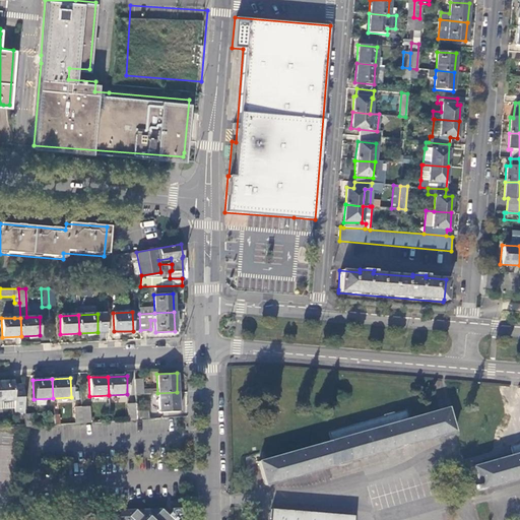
[(12,381),(0,381),(0,400),(13,400),(14,413),(24,412),(22,389),(12,390),(12,384),(12,381)]
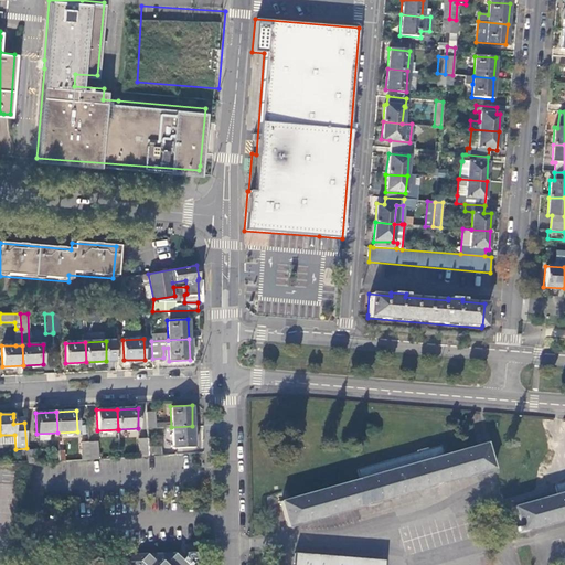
[(192,426),(171,427),(172,448),(193,447),(192,426)]
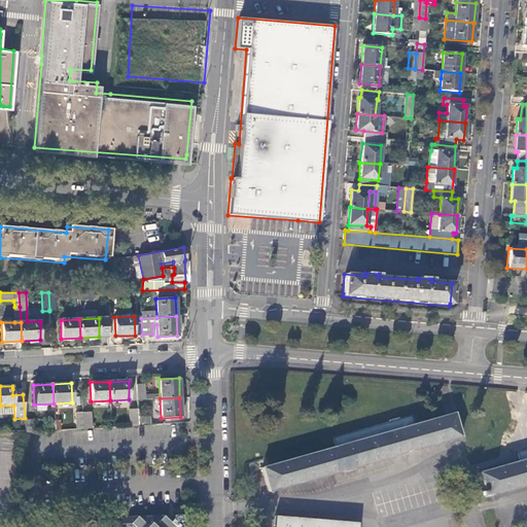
[(138,417),(137,409),(129,409),(130,426),(138,425),(138,417)]
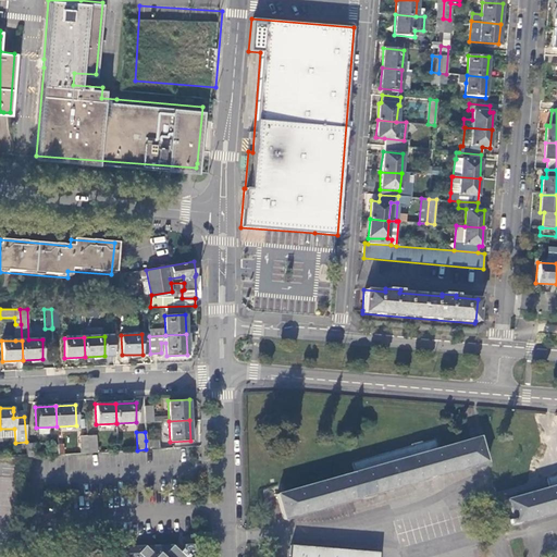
[(87,454),(97,453),(96,435),(87,435),(87,454)]
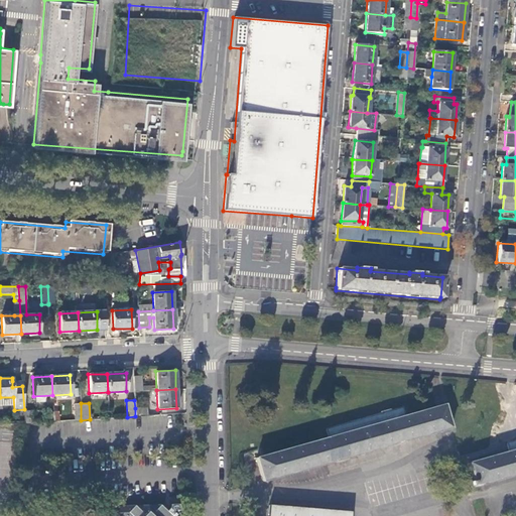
[(256,458),(263,482),(450,427),(455,426),(447,403),(442,404),(403,415),(401,407),(325,429),(328,437),(262,457),(260,457),(256,458)]
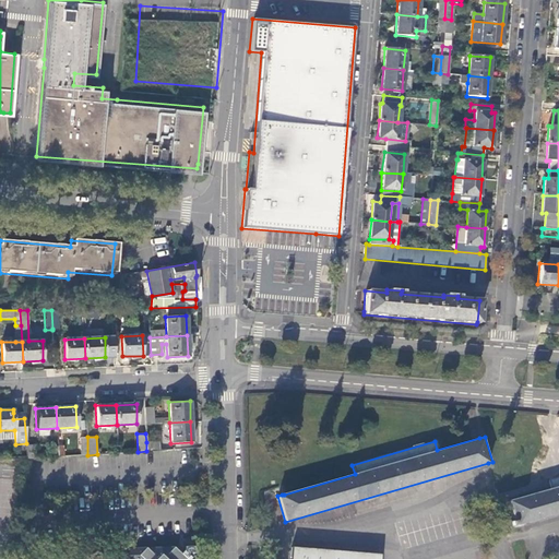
[(157,442),(146,442),(146,451),(157,451),(157,442)]
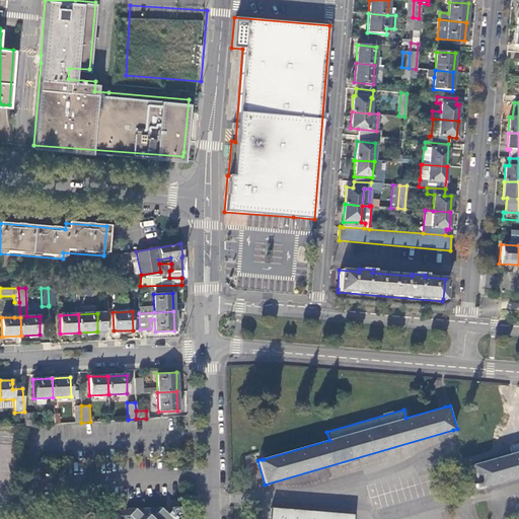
[(477,488),(478,490),(518,477),(518,443),(510,446),(512,454),(471,466),(476,484),(472,486),(474,489),(477,488)]
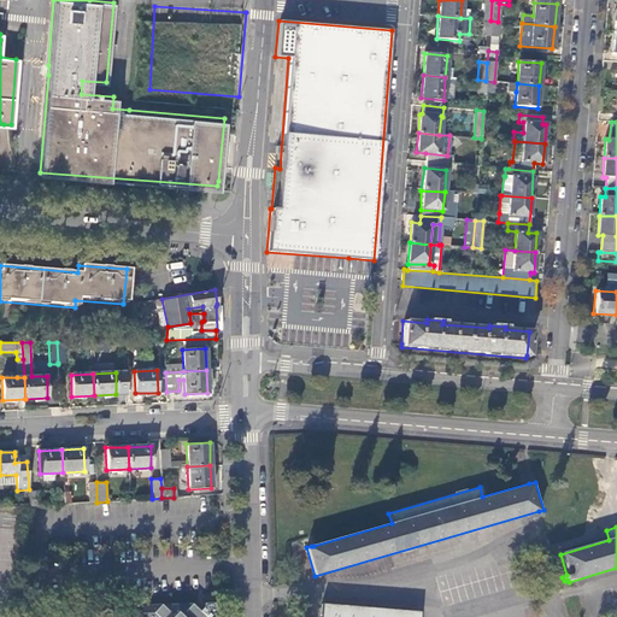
[(322,616),(422,616),(423,611),(323,603),(322,616)]
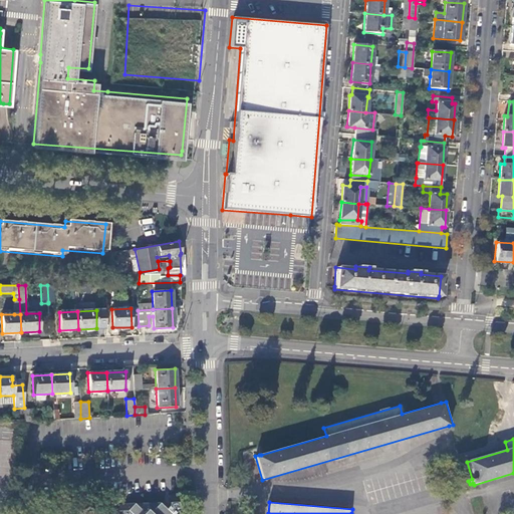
[(177,513),(177,503),(119,504),(112,512),(114,513),(177,513)]
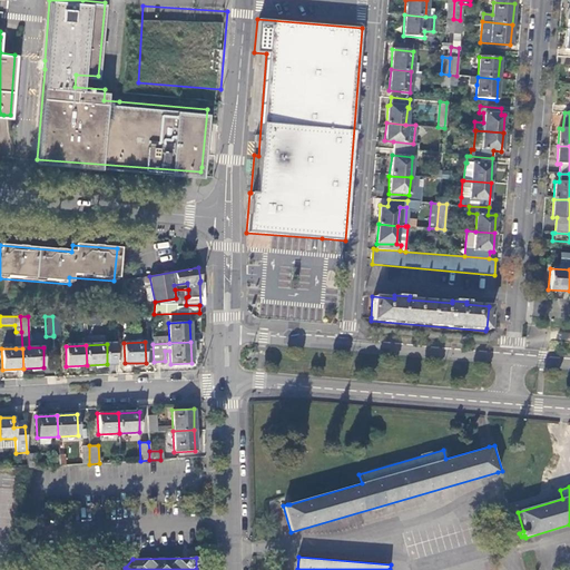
[(72,569),(68,566),(66,568),(57,559),(43,569),(72,569)]
